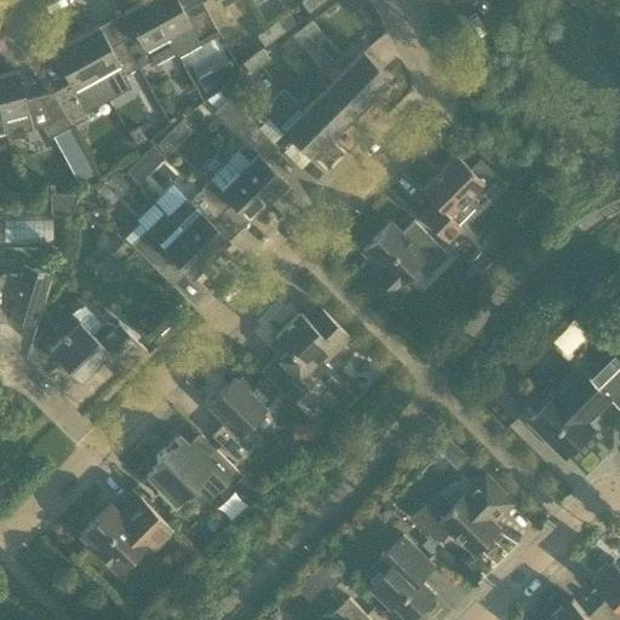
[(136,33),(122,40),(137,67),(173,47),(147,0),(144,0),(124,12),(136,33)]
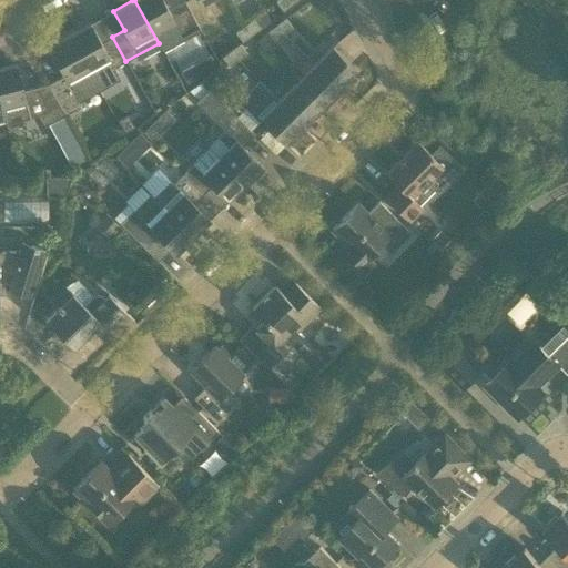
[(168,9),(162,0),(134,0),(159,43),(161,48),(198,27),(183,0),(168,9)]
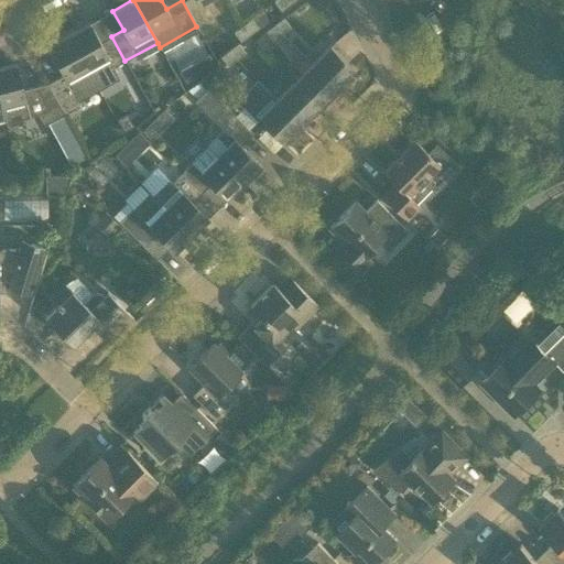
[(275,0),(274,1),(281,11),(290,4),(286,0),(275,0)]
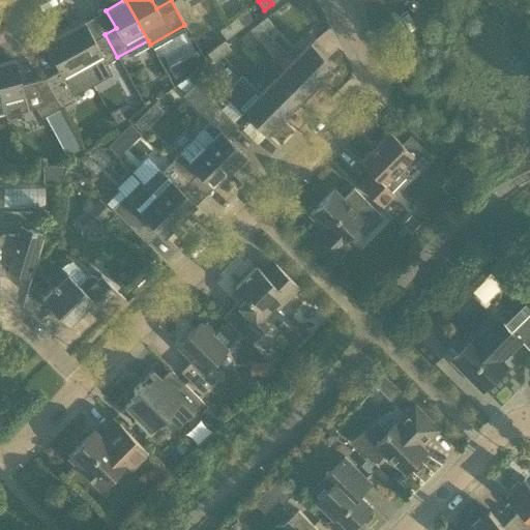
[(246,9),(236,18),(243,26),(252,20),(246,9)]
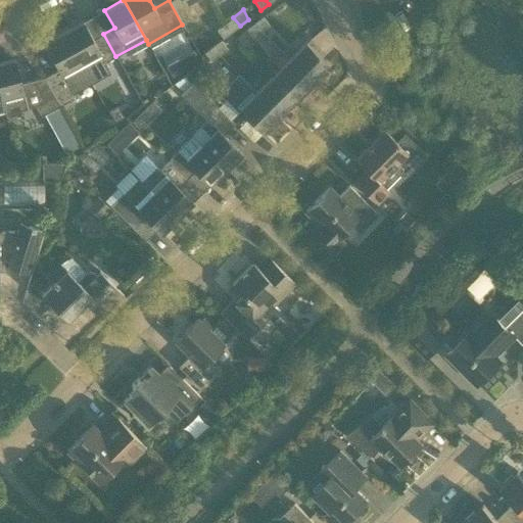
[(262,31),(270,25),(263,16),(254,22),(262,31)]
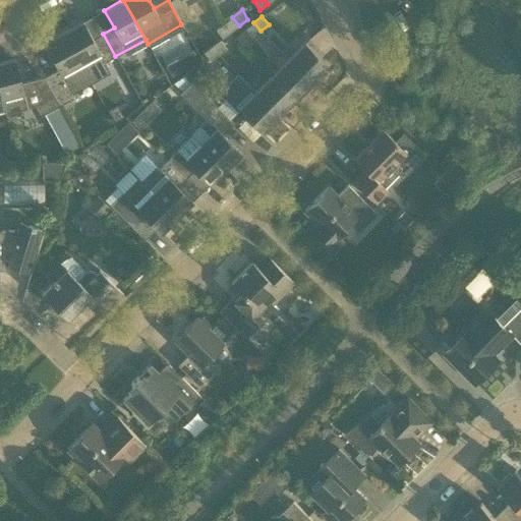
[(239,25),(232,17),(224,23),(230,32),(239,25)]
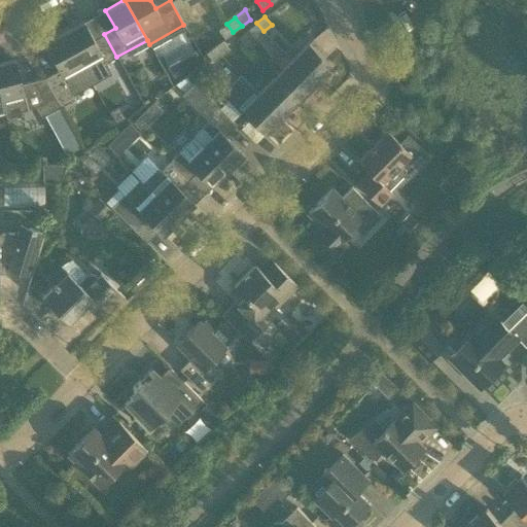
[(106,63),(116,57),(104,34),(94,40),(83,22),(64,33),(90,78),(108,68),(106,63)]
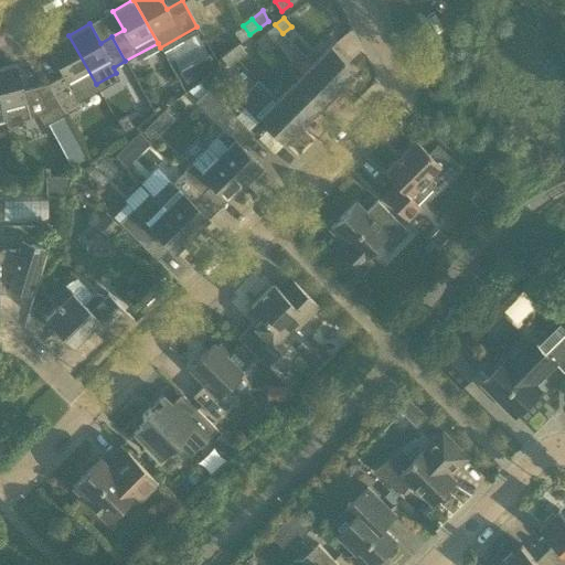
[(275,24),(266,31),(274,41),(283,33),(275,24)]
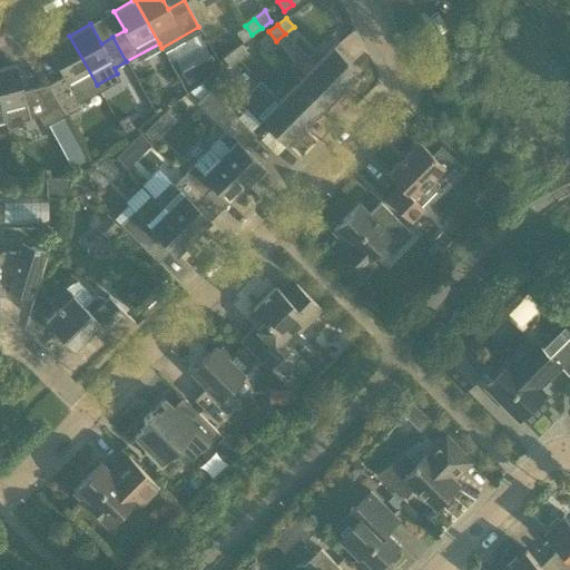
[(243,42),(252,35),(245,26),(236,32),(243,42)]
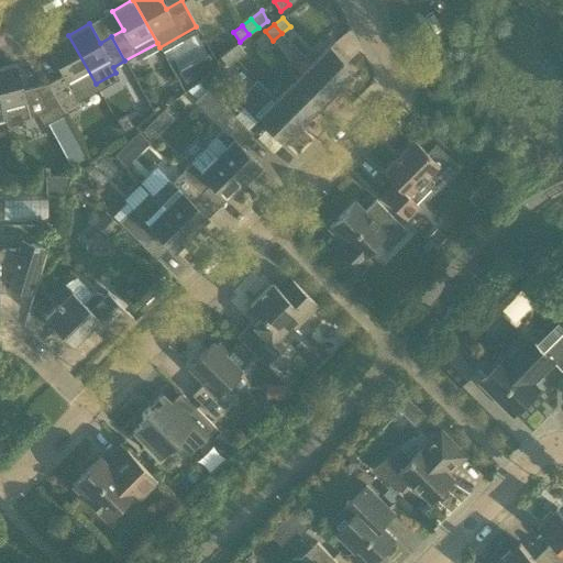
[(63,75),(47,84),(64,114),(81,105),(76,95),(96,84),(68,35),(47,46),(63,75)]
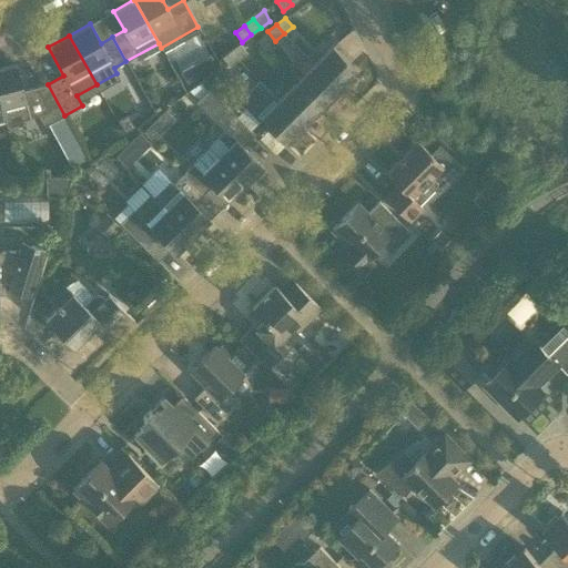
[(246,53),(240,43),(231,50),(237,60),(246,53)]
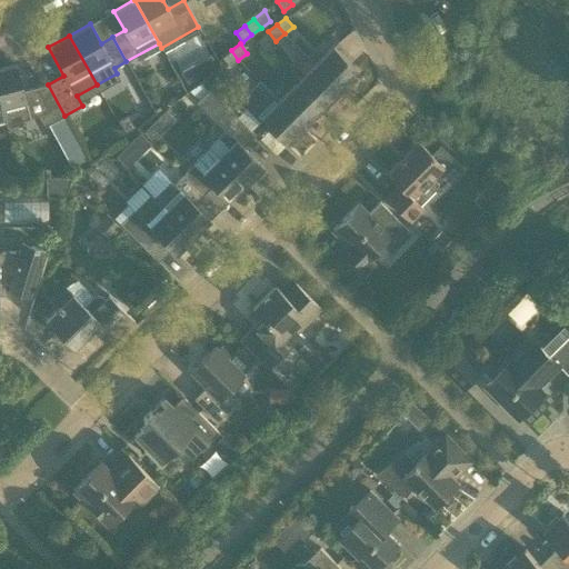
[(315,65),(339,90),(358,71),(332,46),(315,65)]
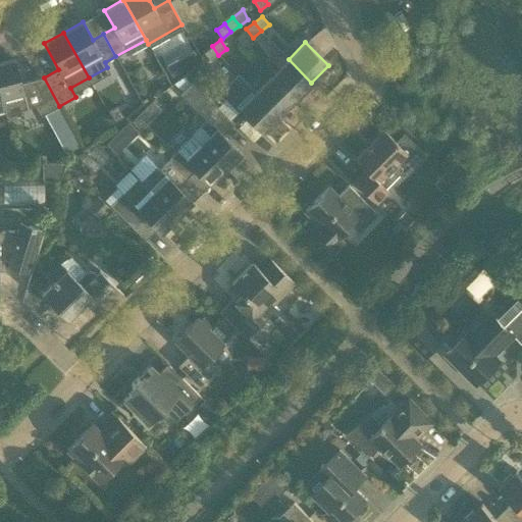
[(210,61),(218,55),(212,46),(204,53),(210,61)]
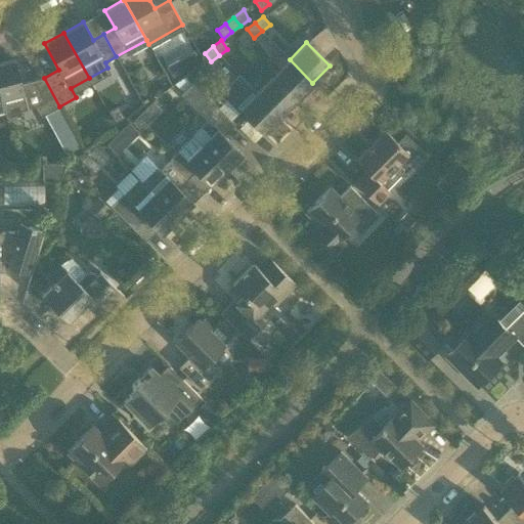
[(14,59),(0,62),(0,92),(3,106),(5,114),(36,106),(41,117),(59,106),(44,78),(43,78),(20,84),(14,59)]
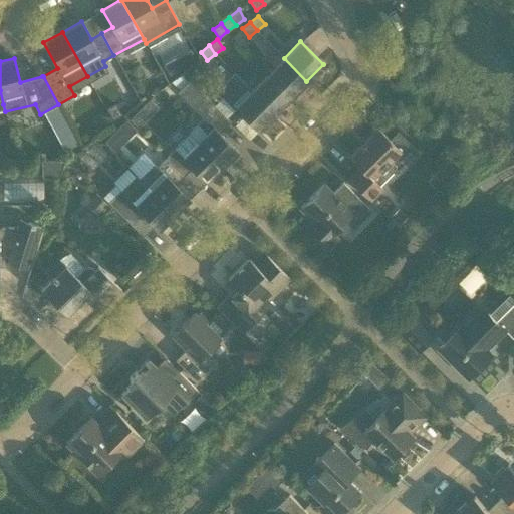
[(306,81),(284,58),(267,74),(290,97),(296,91),(297,92),(298,91),(297,90),(306,81)]
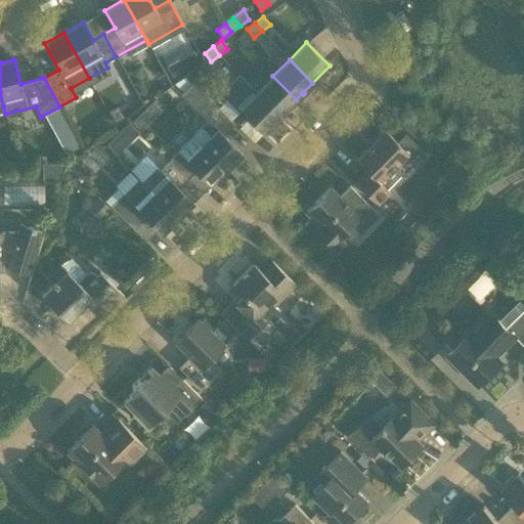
[(279,116),(256,93),(237,75),(219,93),(238,113),(241,111),(262,133),(279,116)]
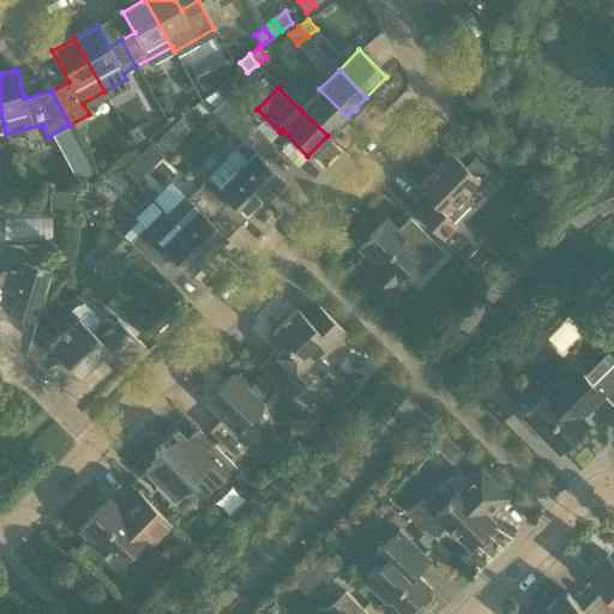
[(347,116),(319,89),(300,109),(327,136),(338,125),(339,126),(341,125),(339,124),(347,116)]
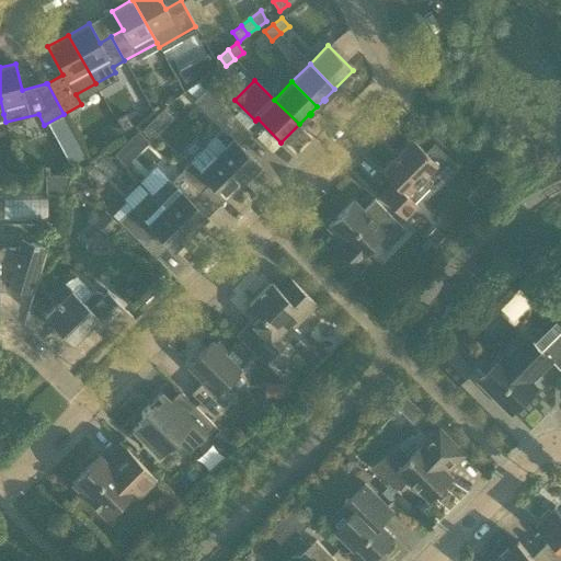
[(225,145),(215,155),(242,182),(259,164),(239,145),(252,133),(220,102),(207,115),(222,130),(216,137),(225,145)]
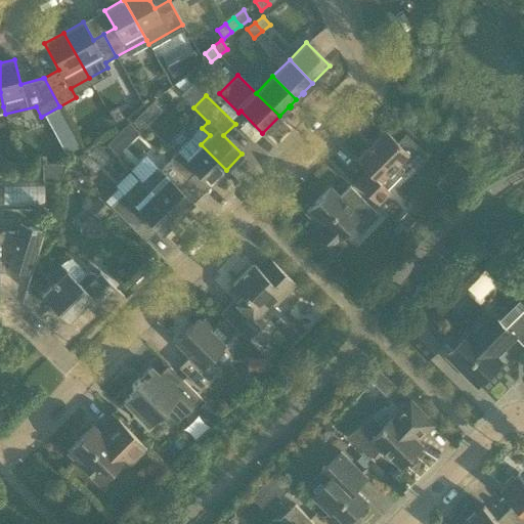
[(393,168),(399,174),(407,174),(425,157),(405,136),(398,143),(386,131),(356,161),(366,171),(355,182),(378,205),(389,192),(379,182),(393,168)]
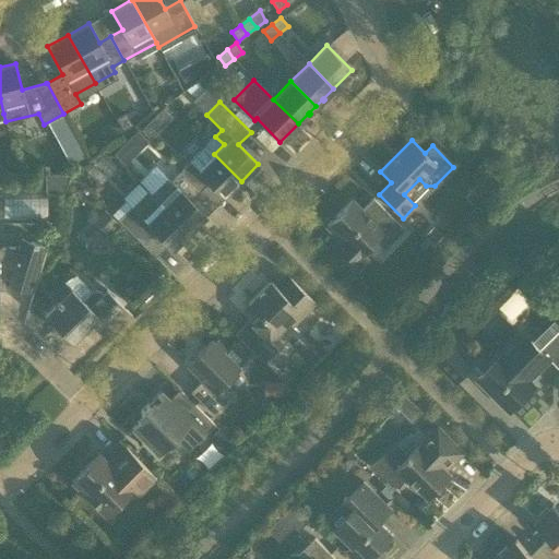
[(241,181),(214,154),(206,145),(180,171),(200,191),(209,182),(224,198),(241,181)]
